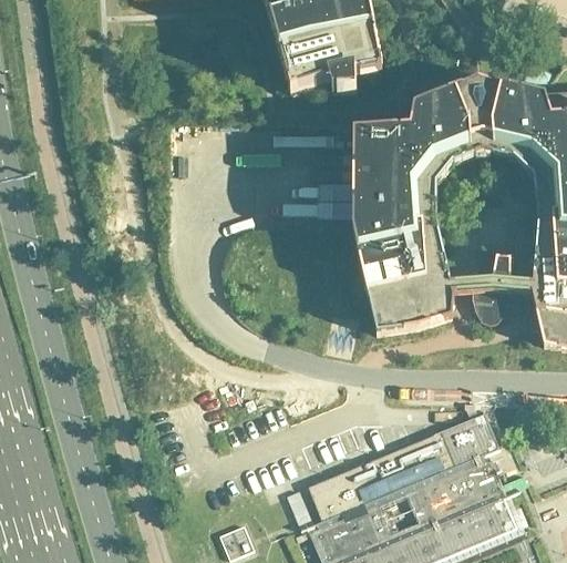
[(264,0),(290,93),(328,82),(331,93),(356,92),(356,77),(382,71),(368,0),(442,0),(476,52),(477,82),(413,108),(410,129),(353,133),(352,231),(377,335),(418,328),(452,318),(454,298),(453,294),(463,294),(472,293),(472,297),(475,311),(482,323),(488,326),(497,324),(505,314),(511,300),(512,295),(512,293),(513,299),(521,297),(532,295),(537,317),(544,346),(566,349),(566,65),(563,65),(552,82),(535,83),(494,73),(492,51),(487,27),(474,24),(459,0),(264,0)]
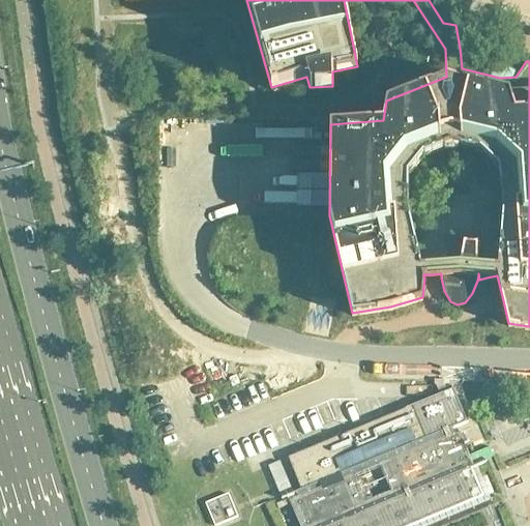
[(441,0),(446,11),(474,0),(441,0)]
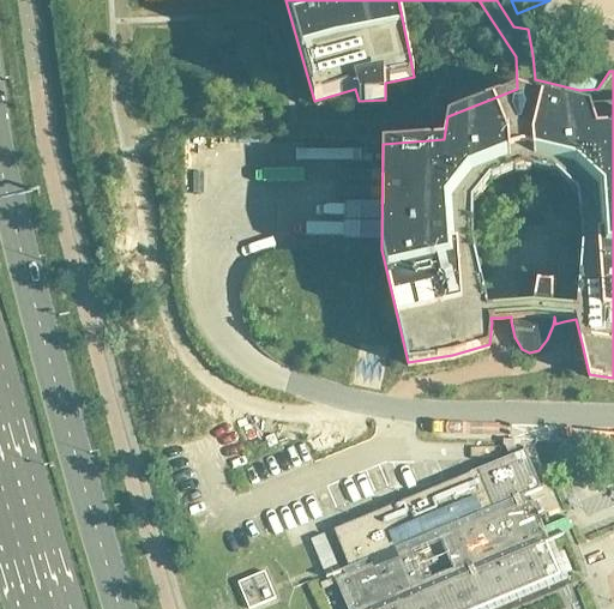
[(299,277),(335,277),(336,251),(263,249),(262,272),(278,272),(278,284),(299,284),(299,277)]
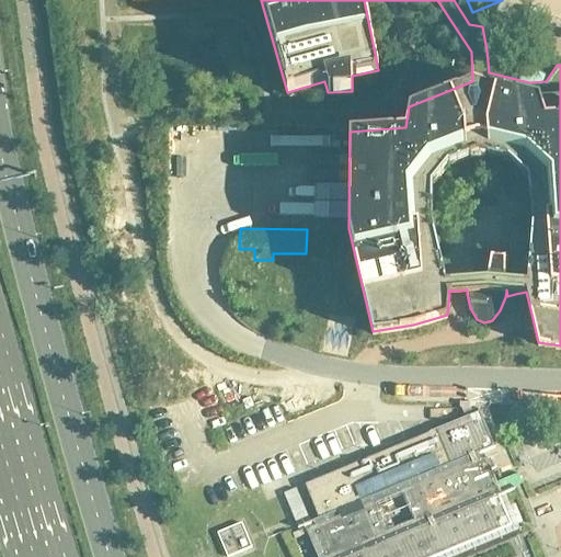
[(312,236),(312,259),(324,259),(325,236),(312,236)]
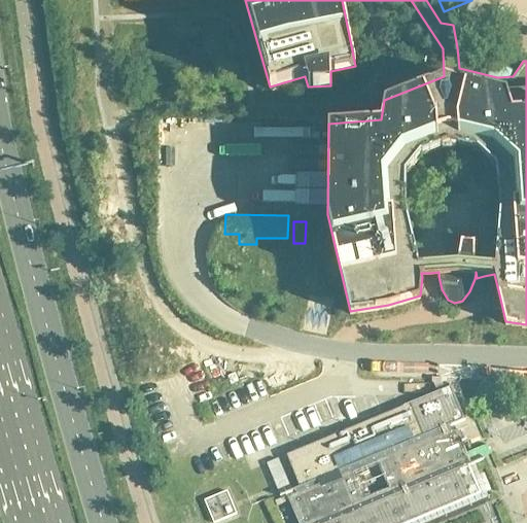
[(300,281),(306,319),(332,315),(326,277),(300,281)]
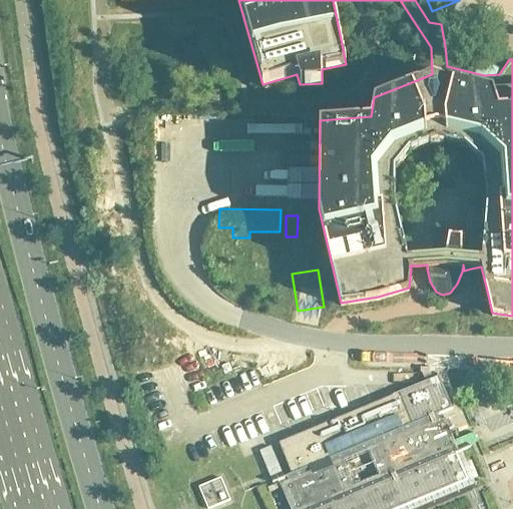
[(393,508),(468,478),(457,450),(468,445),(468,444),(449,451),(447,445),(453,442),(443,417),(440,418),(437,412),(452,405),(438,371),(437,372),(438,374),(279,440),(292,471),(284,474),(272,479),(273,480),(286,474),(289,481),(283,483),(293,508),(296,508),(382,508),(382,507),(386,506),(392,504),(393,508)]
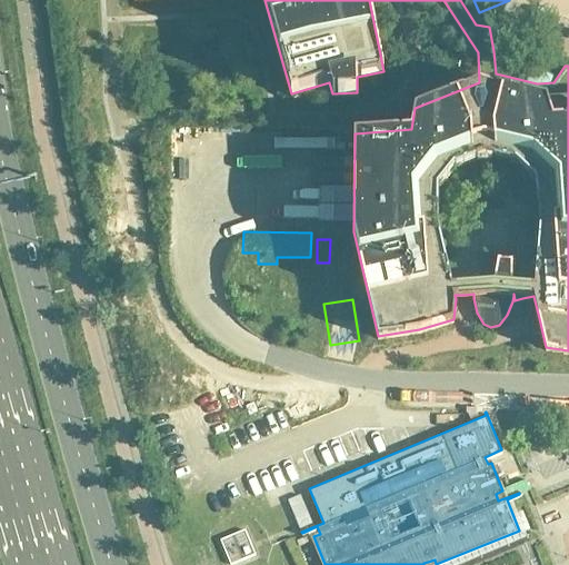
[(300,491),(287,496),(301,532),(315,526),(300,491)]
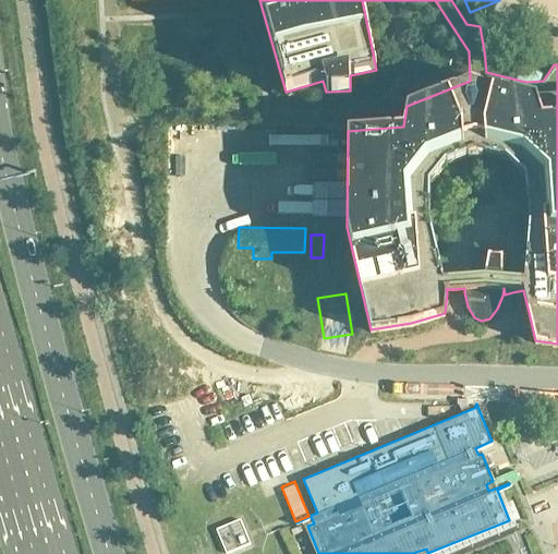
[(238,546),(250,542),(240,517),(228,522),(238,546)]
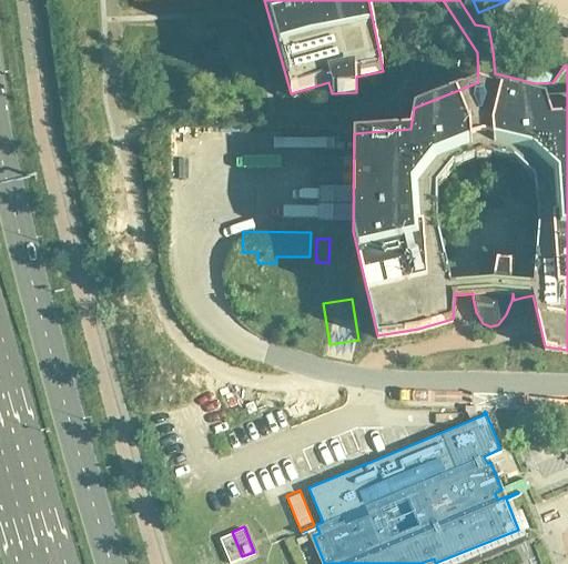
[(232,532),(220,537),(230,562),(242,556),(232,532)]
